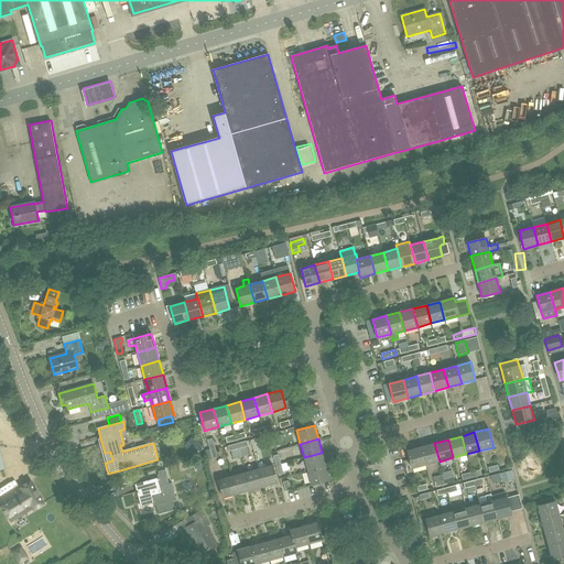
[(434,443),(421,446),(425,465),(440,462),(434,443)]
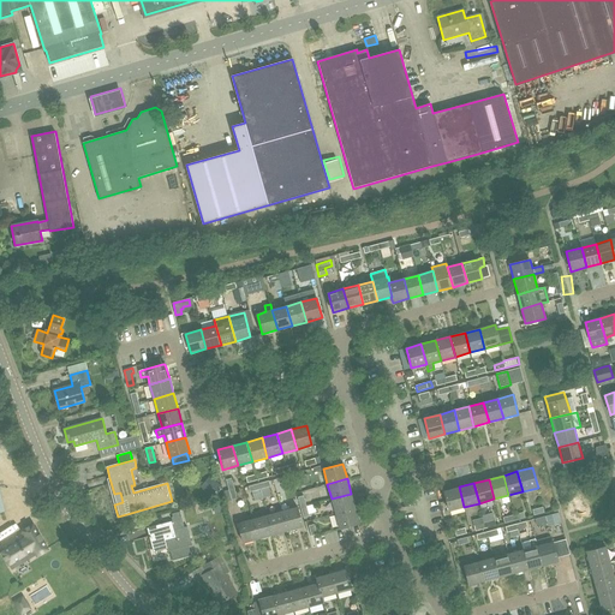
[(449,511),(464,507),(459,487),(443,491),(449,511)]
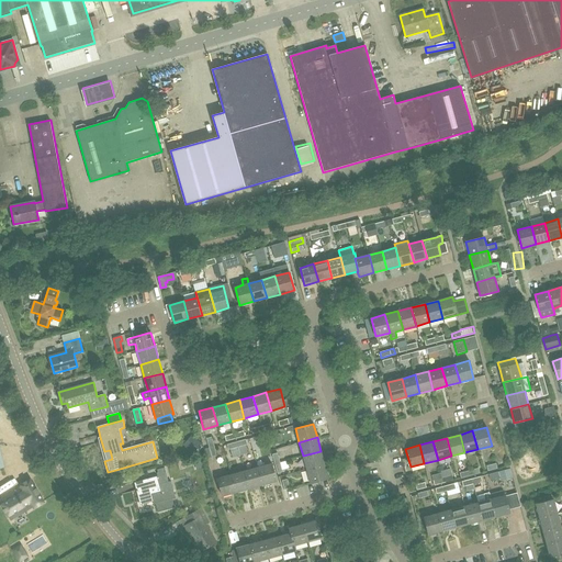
[(287,451),(279,454),(285,471),(293,469),(287,451)]
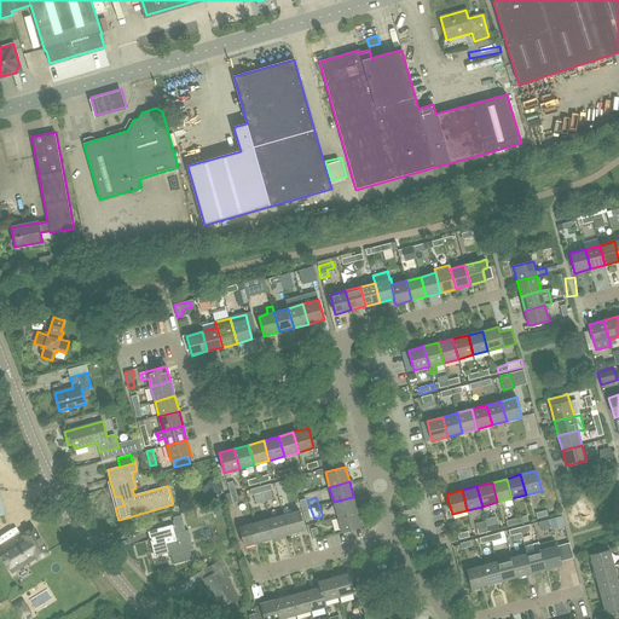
[(337,518),(358,512),(353,497),(334,502),(337,518)]
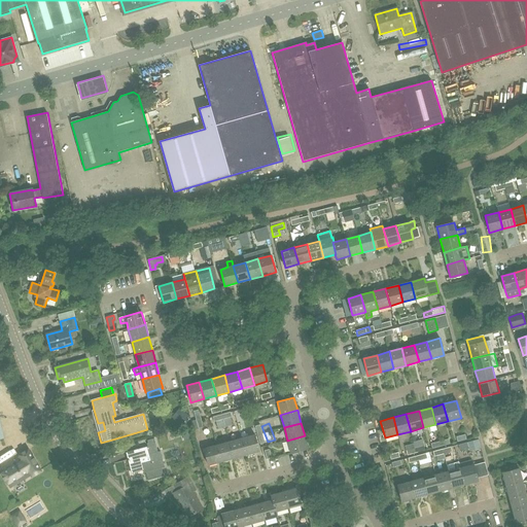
[(247,455),(259,451),(255,434),(242,437),(247,455)]
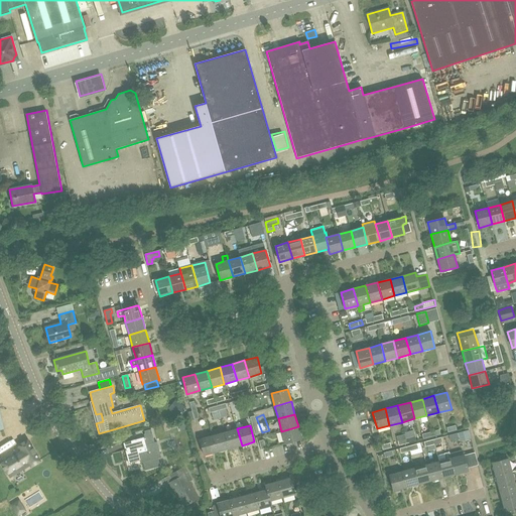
[(298,426),(281,431),(284,443),(301,439),(298,426)]
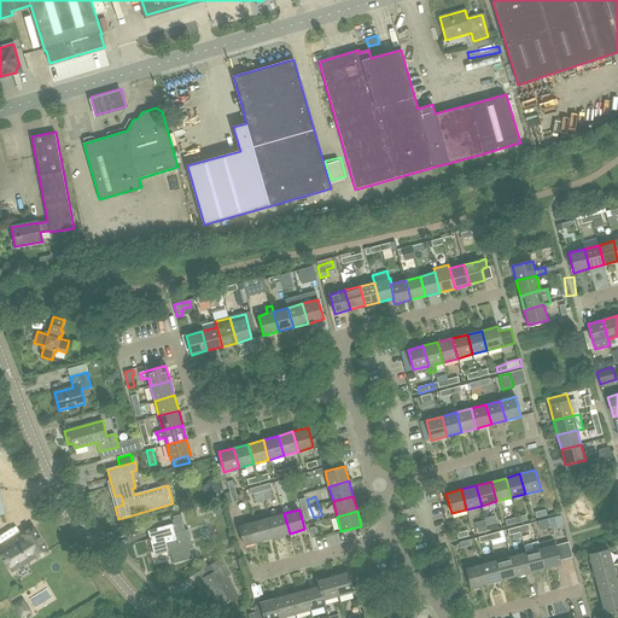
[(290,534),(284,513),(269,518),(274,537),(290,534)]
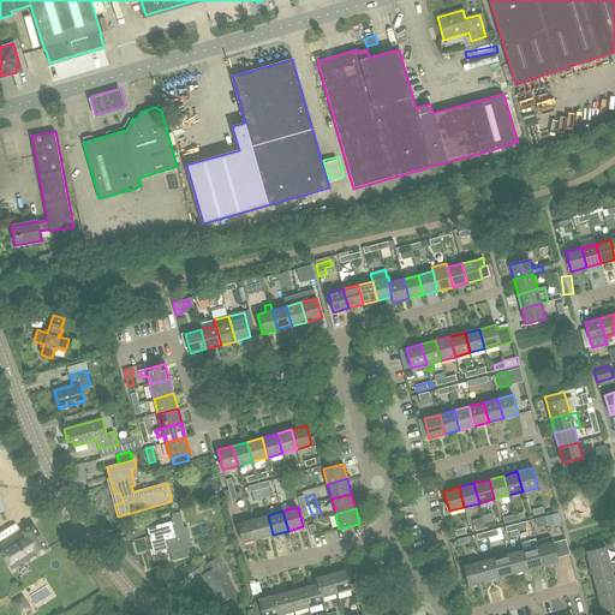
[(165,523),(147,527),(154,553),(167,549),(168,551),(171,551),(173,561),(191,555),(189,547),(192,545),(187,526),(185,527),(180,512),(172,514),(173,518),(174,517),(175,520),(171,521),(172,524),(165,526),(165,523)]
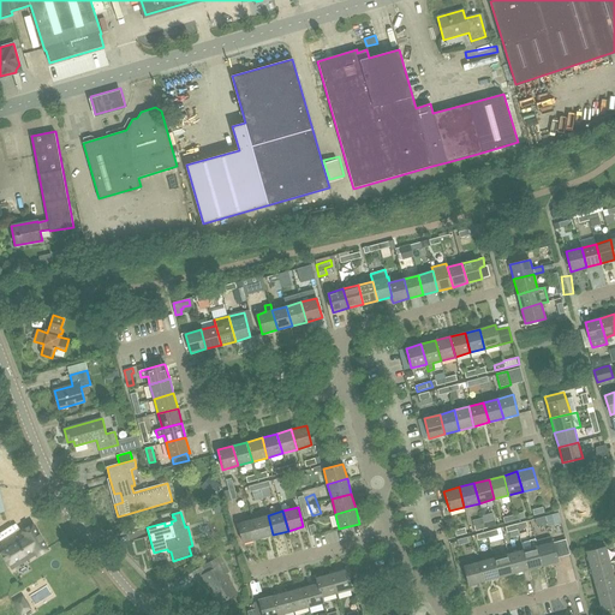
[(273,535),(268,515),(252,519),(258,539),(273,535)]
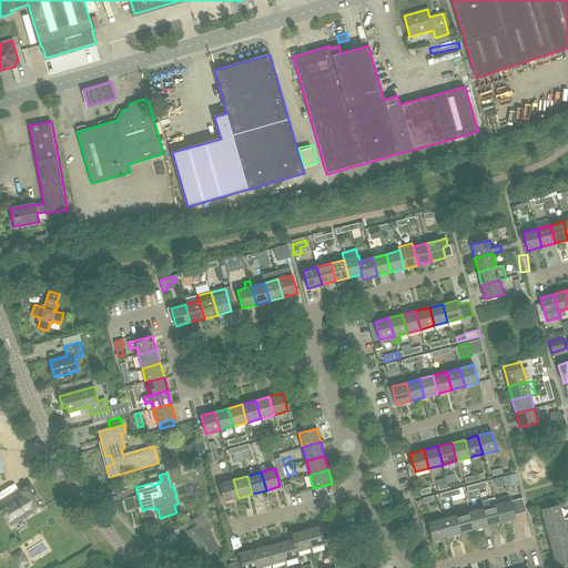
[(239,498),(233,479),(220,484),(224,501),(239,498)]
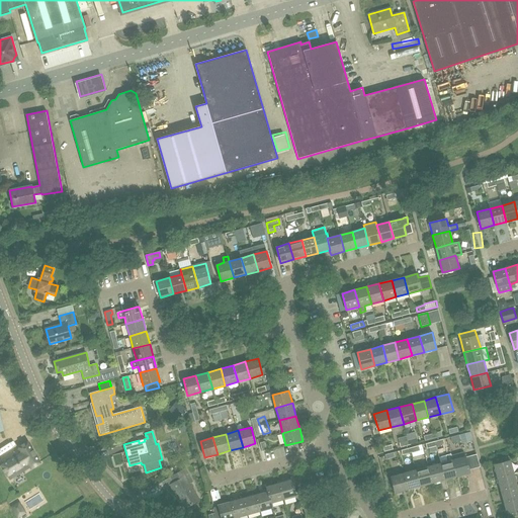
[(435,441),(436,446),(437,451),(444,449),(443,444),(444,444),(443,439),(435,441)]
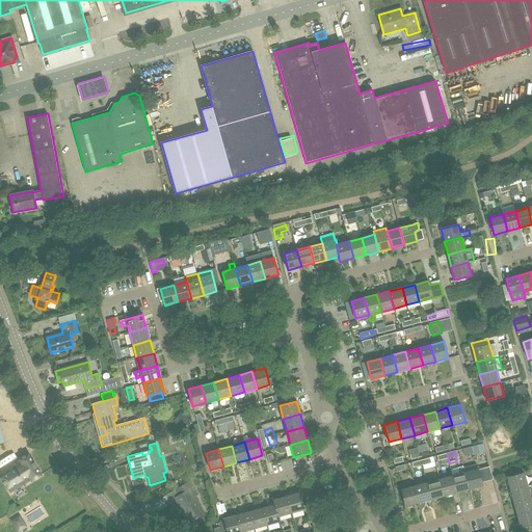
[(0,475),(10,493),(12,490),(31,479),(32,481),(42,476),(28,454),(20,459),(21,461),(0,474),(0,475)]
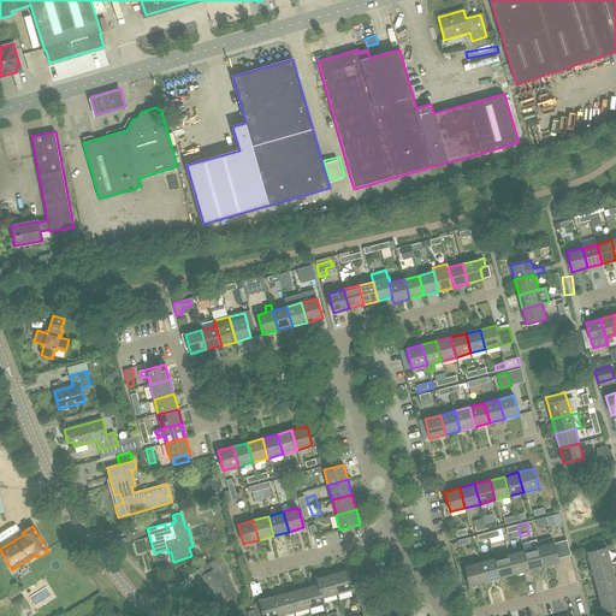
[(537,542),(538,546),(543,567),(558,562),(554,543),(552,537),(537,542)]
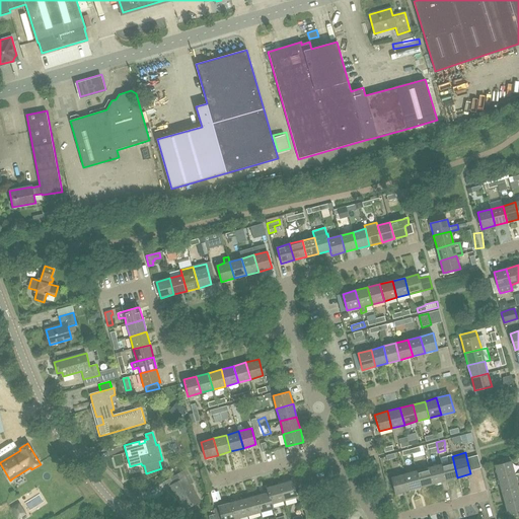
[(441,463),(446,480),(457,477),(453,460),(452,456),(451,455),(446,456),(448,462),(441,463)]
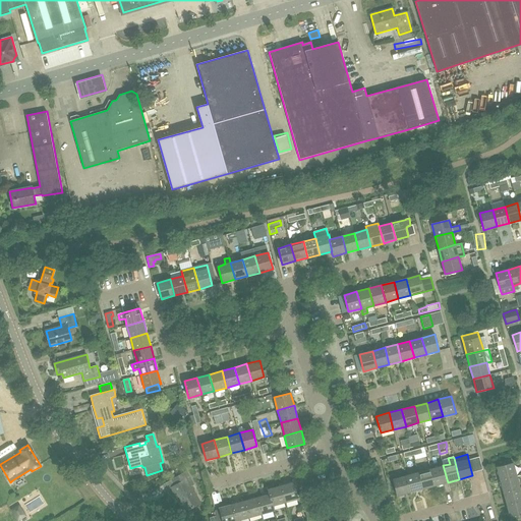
[(500,480),(516,476),(513,462),(497,467),(500,480)]
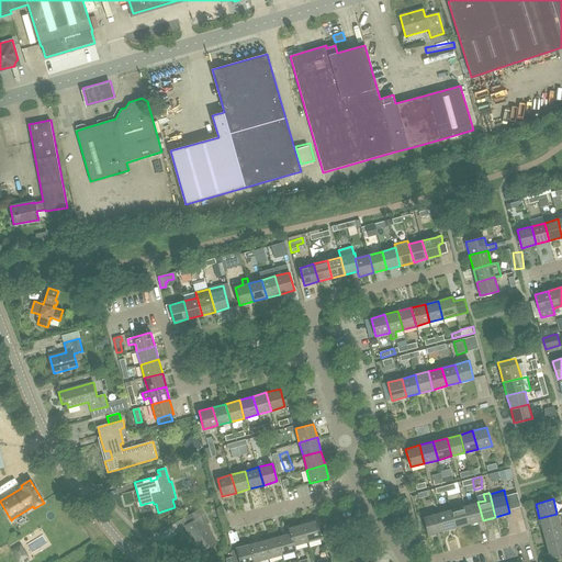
[(483,520),(478,502),(464,506),(469,524),(483,520)]
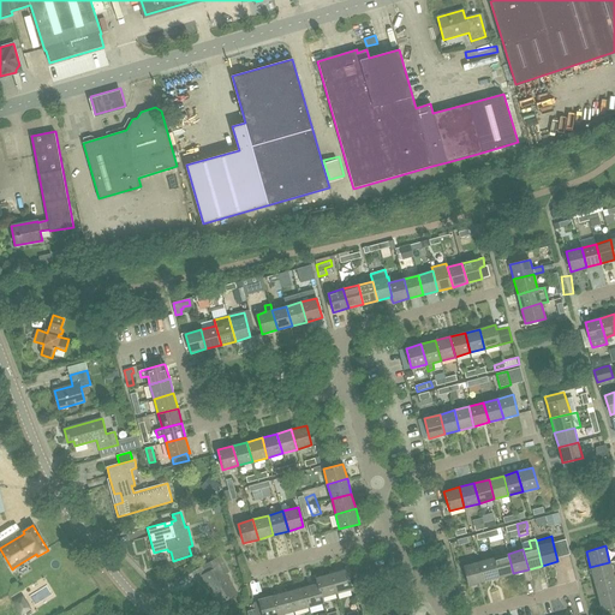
[(499,578),(513,573),(508,554),(494,557),(499,578)]
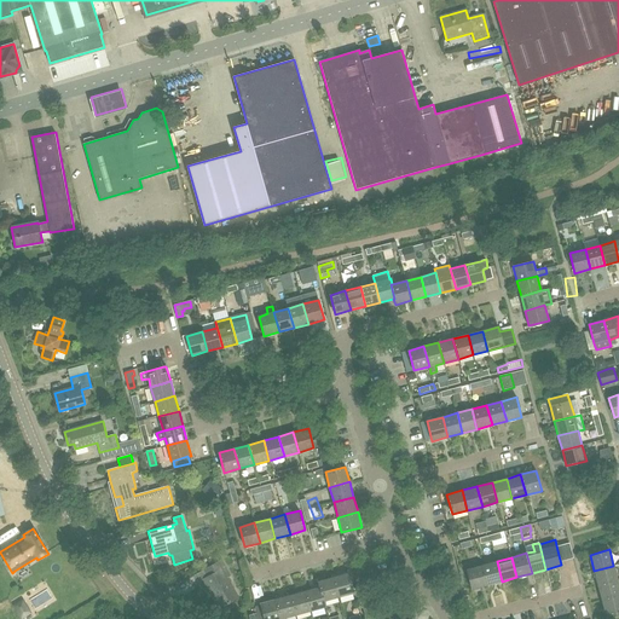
[(238,597),(227,578),(230,577),(221,561),(206,568),(209,576),(203,579),(219,608),(238,597)]
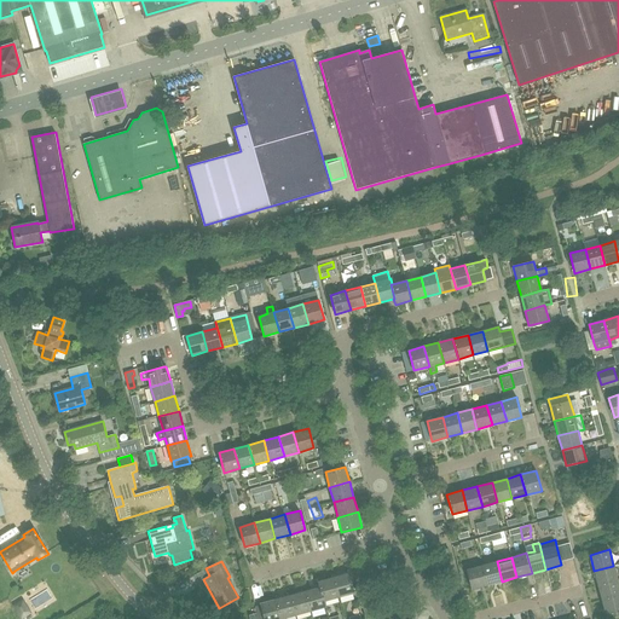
[(497,561),(481,565),(487,585),(502,582),(497,561)]
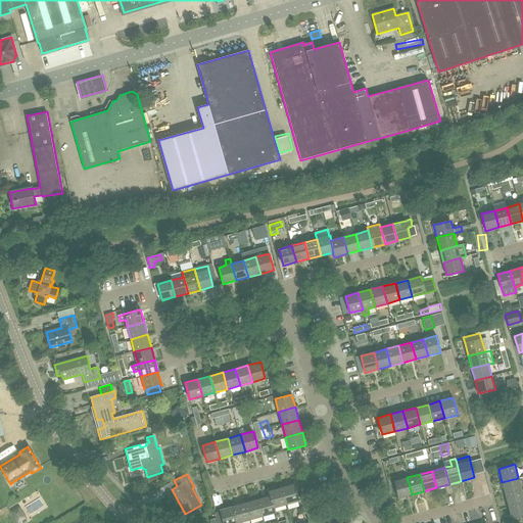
[(398,497),(412,494),(407,477),(394,481),(398,497)]
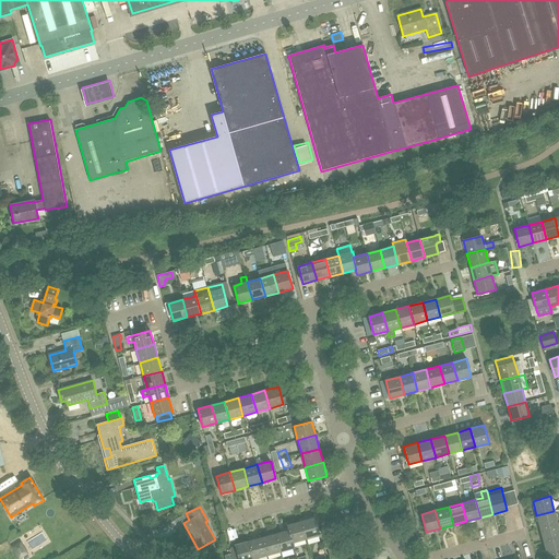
[(554,511),(536,515),(540,528),(557,524),(554,511)]
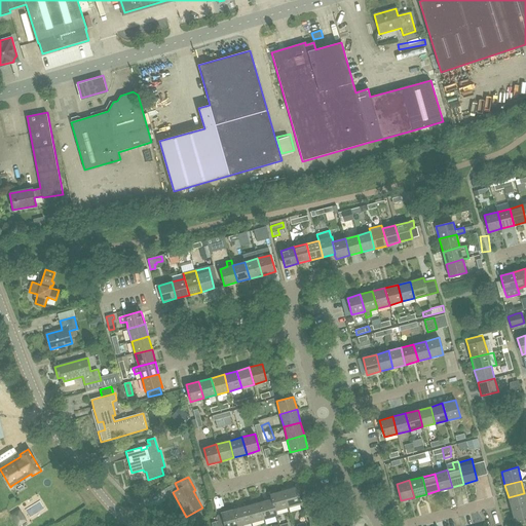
[(284,490),(288,508),(301,503),(296,487),(284,490)]
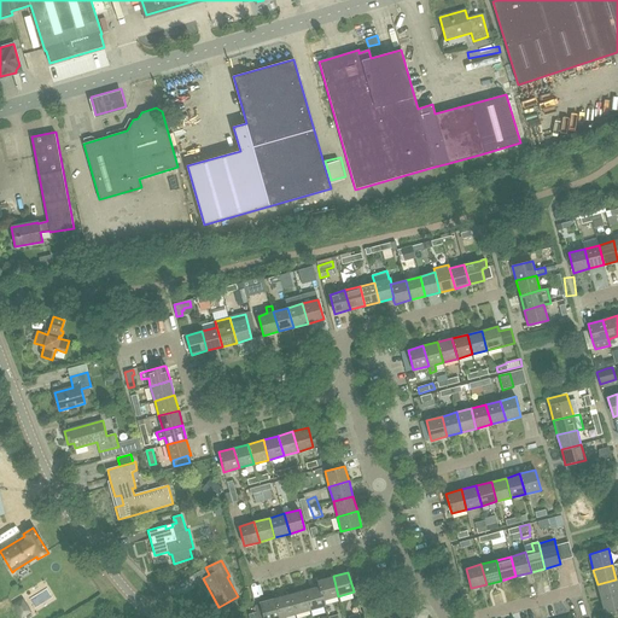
[(324,600),(325,600),(338,596),(333,576),(318,581),(319,587),(320,586),(324,600)]
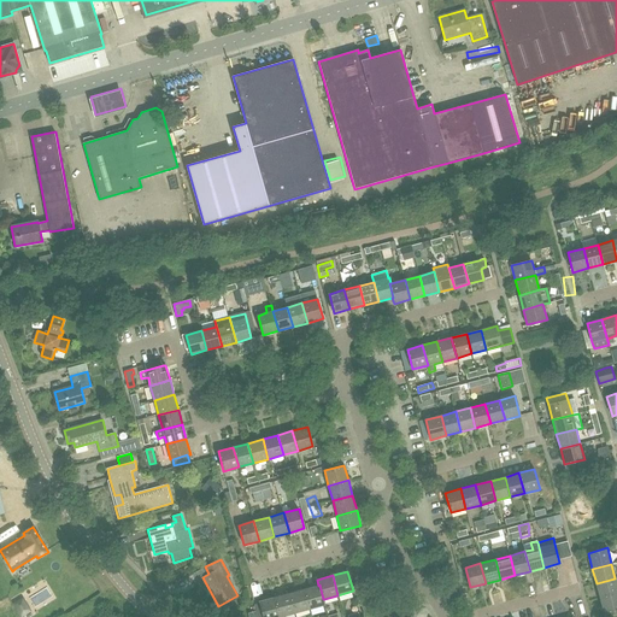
[(600,598),(616,593),(616,585),(615,579),(597,583),(600,598)]
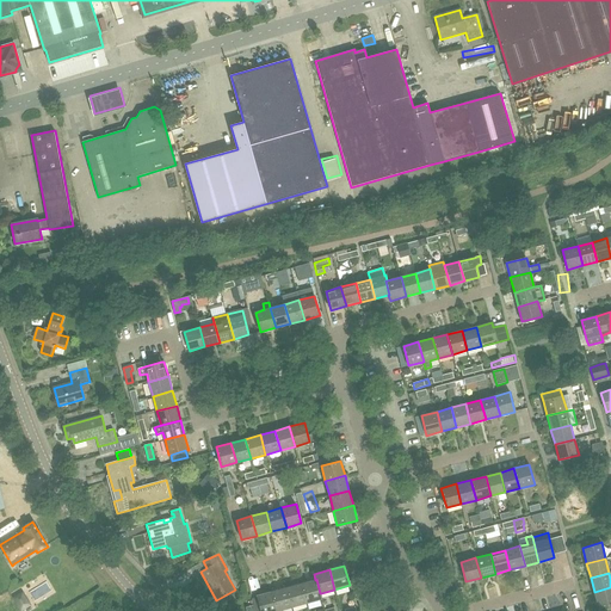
[(307,603),(322,599),(321,593),(320,593),(316,579),(315,580),(301,584),(307,603)]
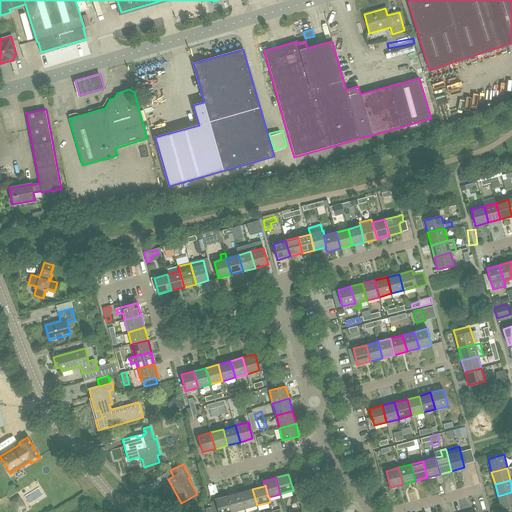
[(257,505),(252,489),(240,492),(245,509),(257,505)]
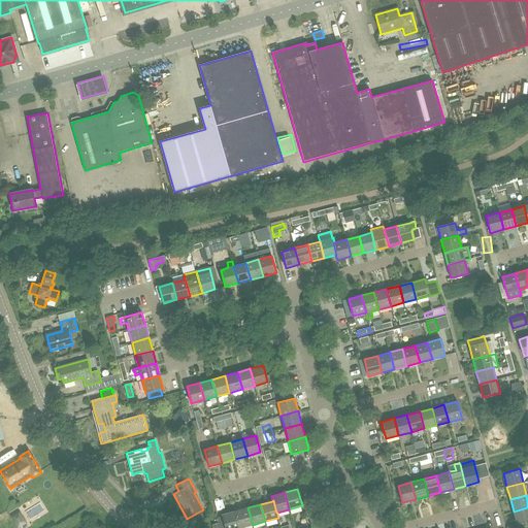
[(253,525),(248,507),(235,512),(239,527),(244,527),(253,525)]
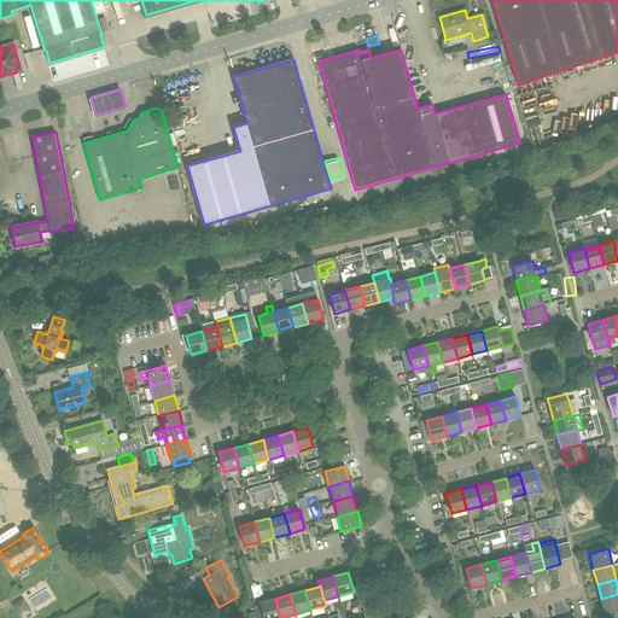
[(617,594),(601,599),(605,614),(617,611),(617,594)]
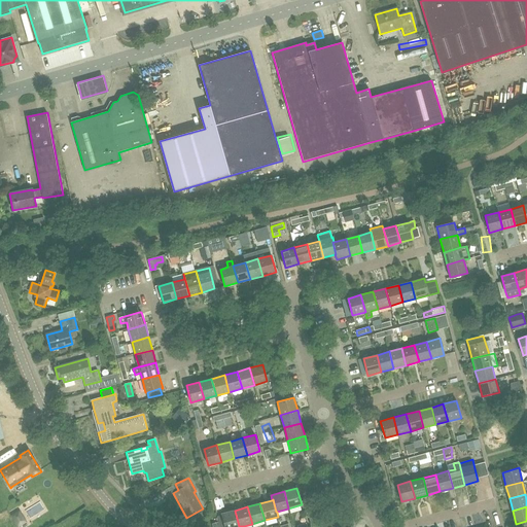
[(239,526),(235,511),(221,514),(224,526),(239,526)]
